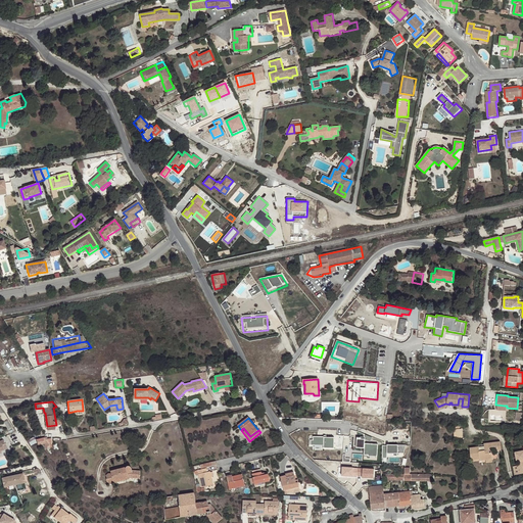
[(463,429),(455,429),(456,437),(464,436),(463,429)]
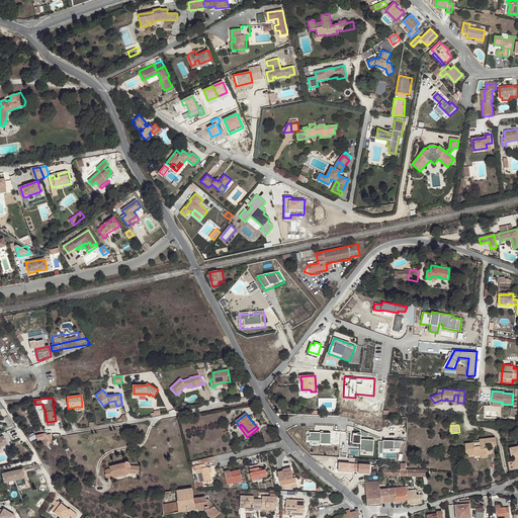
[(33,433),(27,436),(31,441),(36,438),(33,433)]
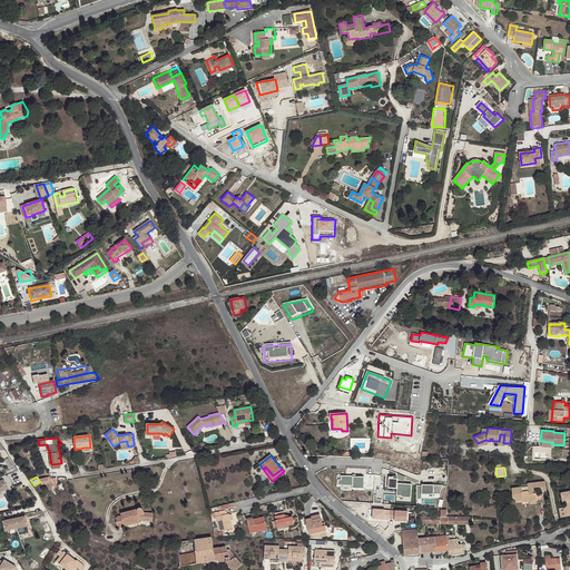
[(365,478),(341,477),(341,480),(338,480),(337,485),(352,487),(352,489),(364,490),(365,478)]
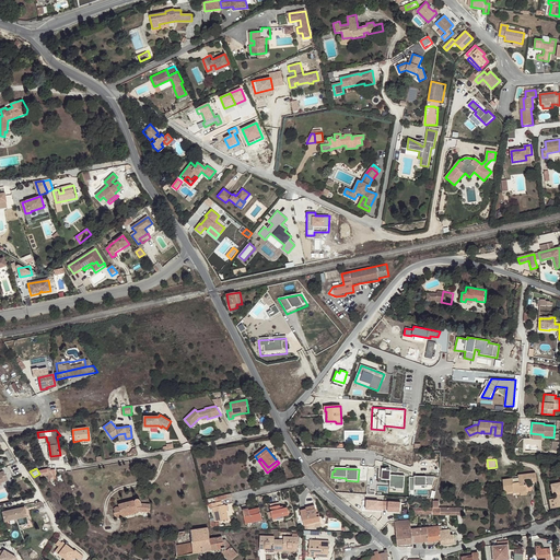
[(391,471),(382,470),(381,480),(391,480),(389,489),(405,489),(405,476),(391,475),(391,471)]
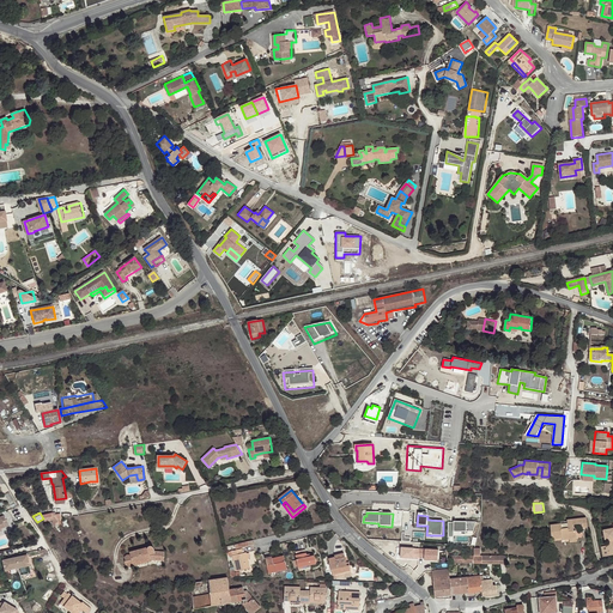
[(559,522),(560,525),(556,525),(550,526),(552,540),(562,539),(563,540),(570,540),(577,539),(576,532),(574,532),(574,526),(576,526),(576,525),(582,523),(582,526),(582,528),(588,527),(587,527),(586,519),(568,521),(559,522)]
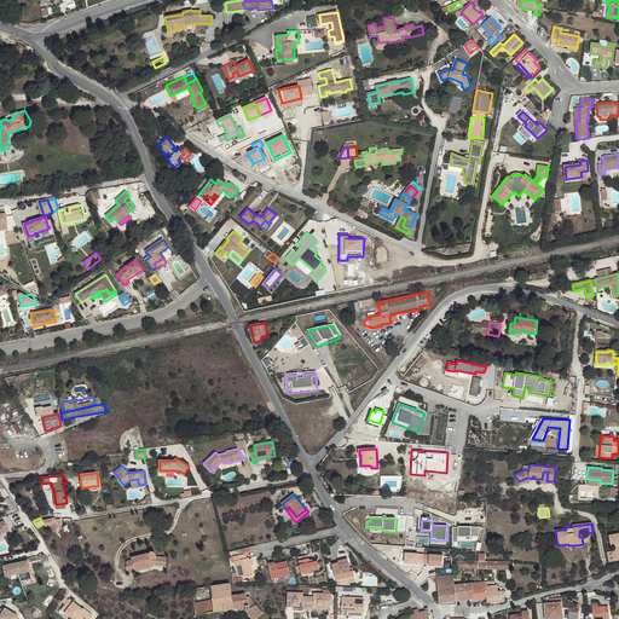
[(480,527),(452,527),(452,542),(458,542),(458,537),(478,537),(480,527)]
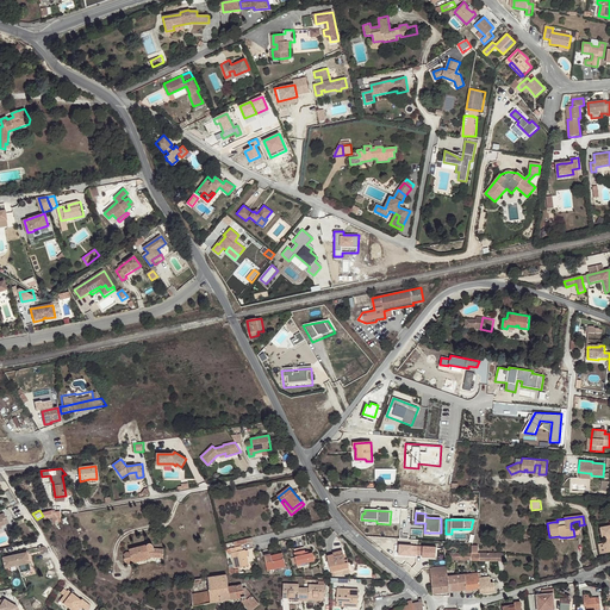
[(608,553),(609,553),(609,552),(609,522),(609,523),(609,526),(599,528),(602,539),(605,539),(608,553)]
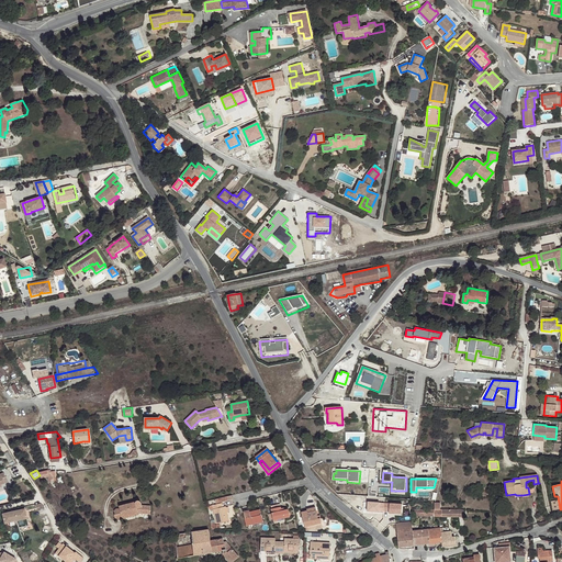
[(115,519),(116,520),(117,520),(119,520),(121,519),(122,519),(122,518),(122,517),(138,513),(147,514),(150,514),(150,513),(152,506),(143,505),(142,504),(142,502),(141,502),(141,501),(139,501),(138,501),(137,502),(136,502),(120,506),(120,509),(119,509),(117,509),(116,509),(115,510),(114,512),(115,515),(114,515),(115,518),(115,519)]
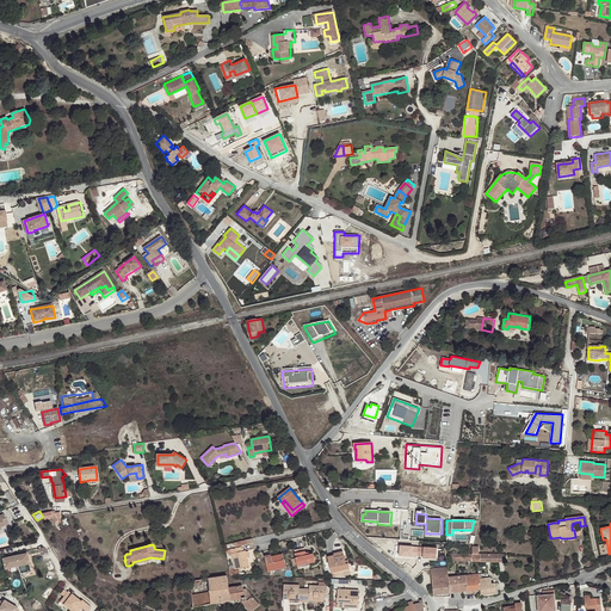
[(479,547),(473,547),(471,554),(471,562),(504,562),(505,555),(479,554),(479,547)]
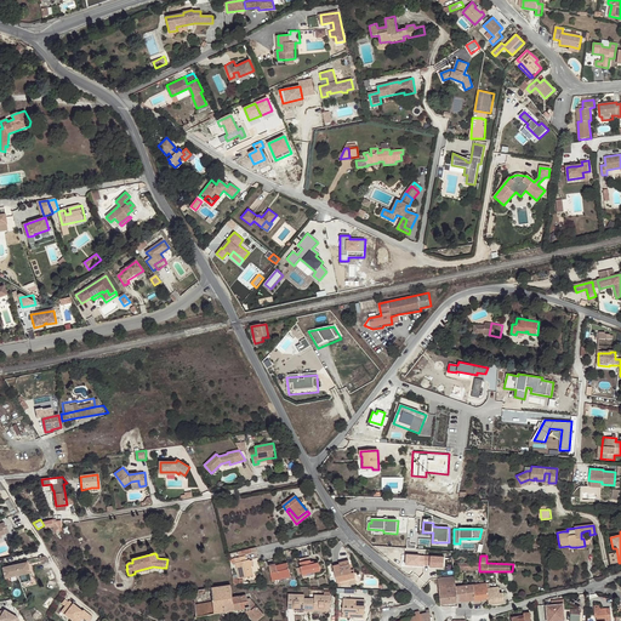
[(245,560),(244,557),(233,558),(232,559),(232,560),(232,564),(237,563),(240,579),(254,576),(251,567),(250,560),(249,559),(248,560),(245,560)]
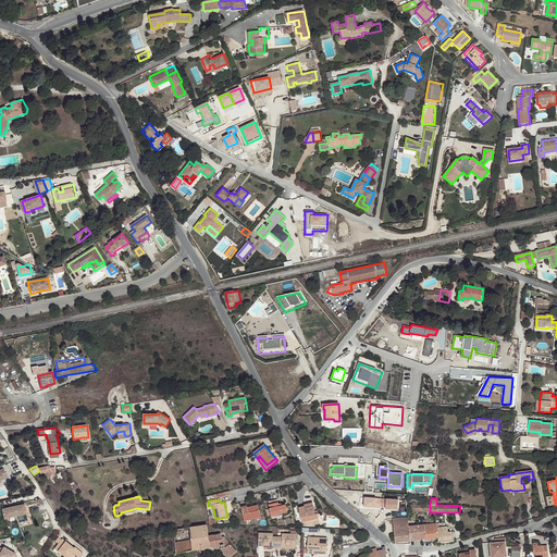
[(280,506),(277,499),(268,502),(271,516),(287,512),(286,505),(280,506)]
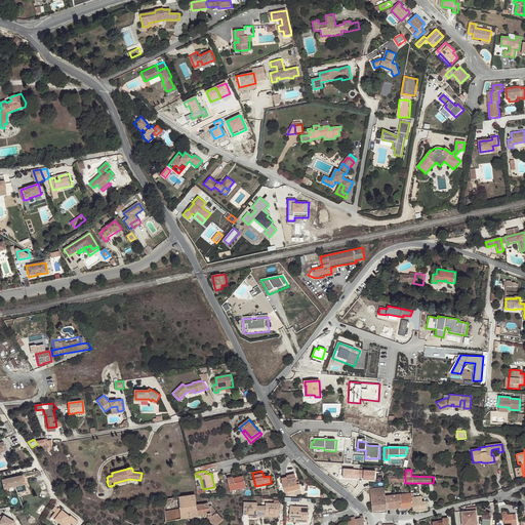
[(375,472),(359,471),(358,477),(363,478),(363,480),(375,481),(375,472)]
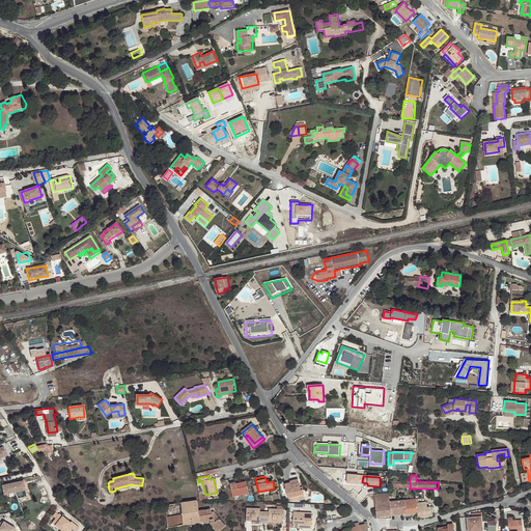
[(27,497),(24,481),(2,485),(4,495),(16,493),(17,497),(18,499),(27,497)]
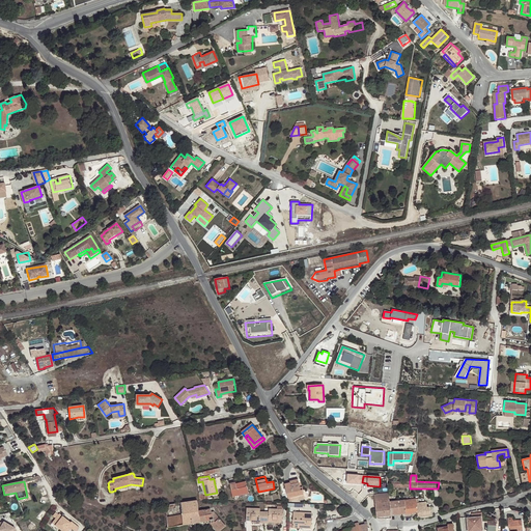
[(248,492),(246,482),(242,483),(242,484),(236,485),(235,482),(230,484),(233,497),(239,496),(239,494),(248,492)]
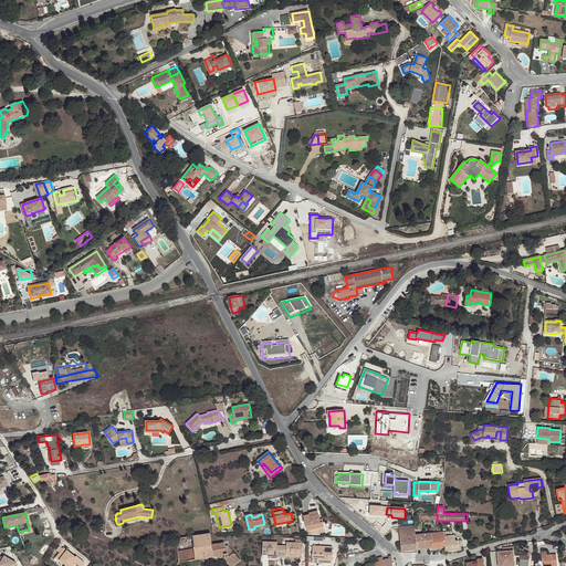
[(321,522),(318,514),(310,516),(310,514),(303,516),(306,526),(306,531),(307,532),(324,527),(323,522),(321,522)]
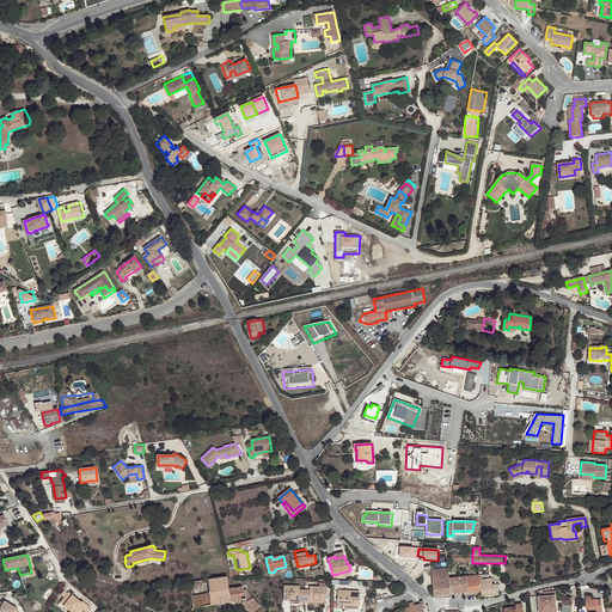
[(432,565),(433,580),(450,579),(447,564),(432,565)]
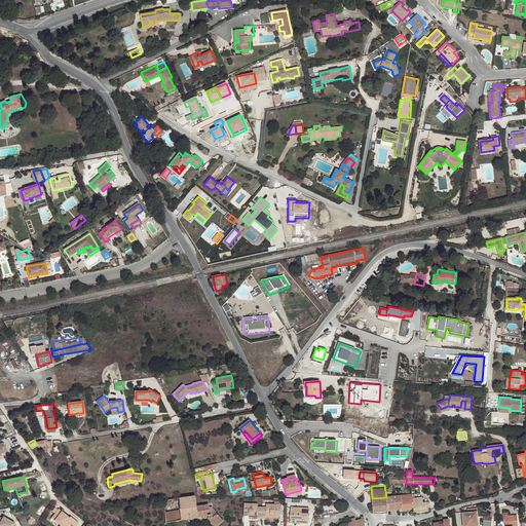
[(407,495),(408,509),(414,508),(414,512),(427,511),(426,502),(422,502),(422,497),(415,498),(415,494),(410,494),(410,492),(407,492),(407,495)]
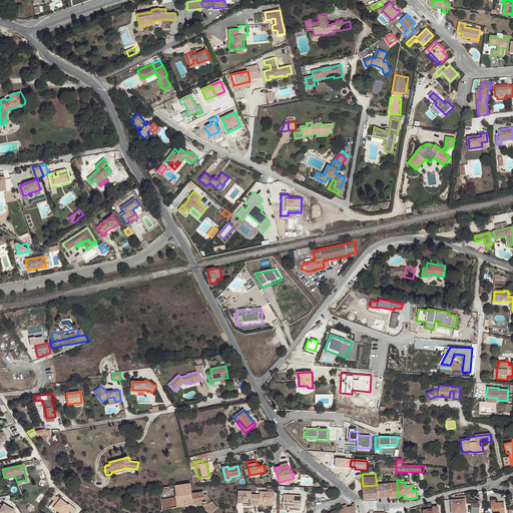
[(377,485),(378,498),(398,496),(397,483),(377,485)]
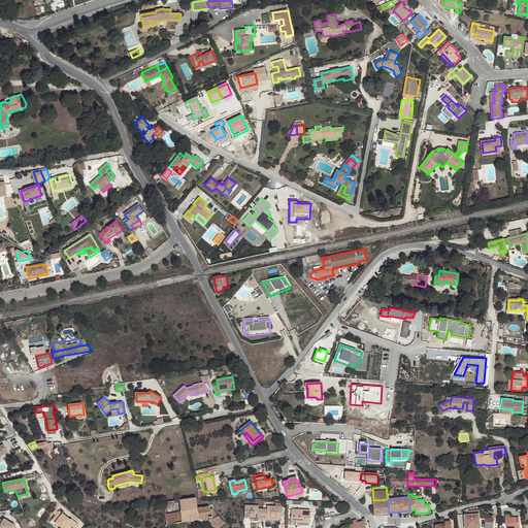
[(196,498),(180,500),(182,512),(166,515),(167,525),(182,522),(192,521),(201,519),(209,517),(210,520),(209,520),(209,521),(216,527),(219,527),(225,524),(213,509),(210,509),(209,506),(198,508),(196,498)]
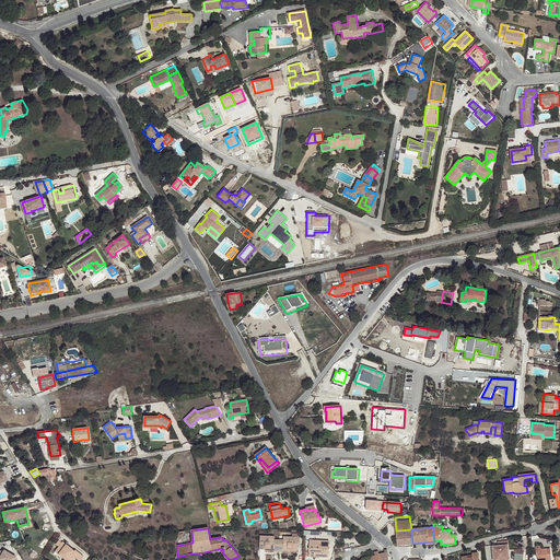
[(397,546),(412,544),(411,529),(396,531),(397,546)]
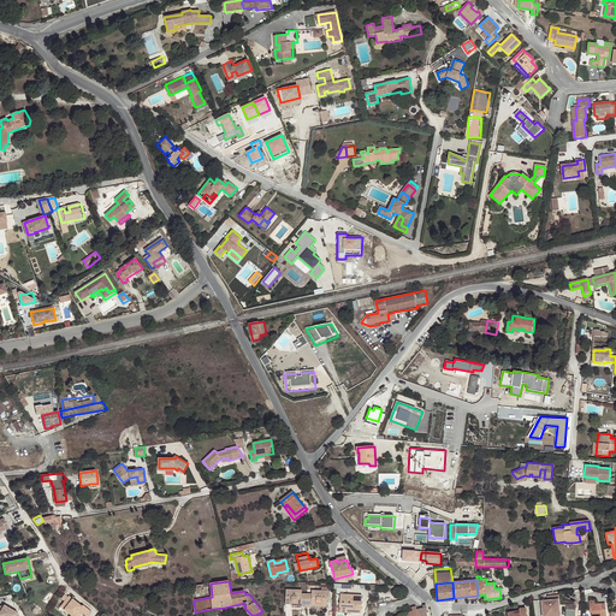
[(306,606),(307,594),(302,593),(302,591),(286,590),(286,599),(285,604),(292,604),(292,602),(297,602),(297,603),(301,603),(301,606),(306,606)]
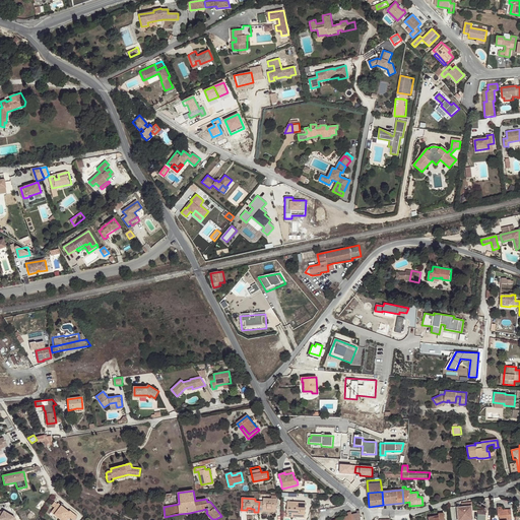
[(263,502),(259,502),(258,512),(263,512),(263,510),(267,510),(267,509),(271,509),(271,511),(276,511),(276,499),(271,499),(263,499),(263,502)]
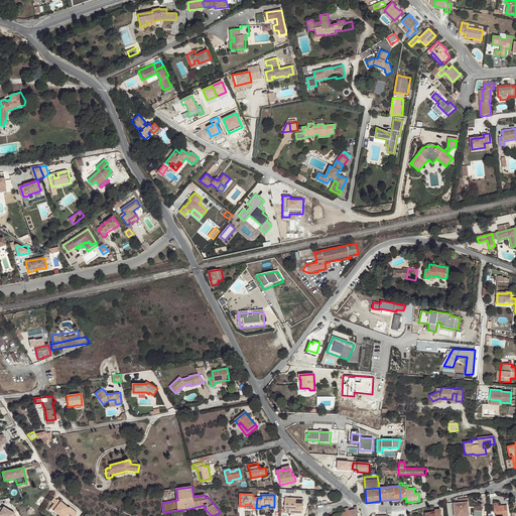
[(55,500),(52,498),(49,502),(52,504),(50,507),(53,510),(52,511),(56,514),(58,515),(60,515),(61,515),(62,515),(66,515),(68,514),(71,515),(72,515),(76,512),(68,507),(67,508),(56,500),(55,500)]
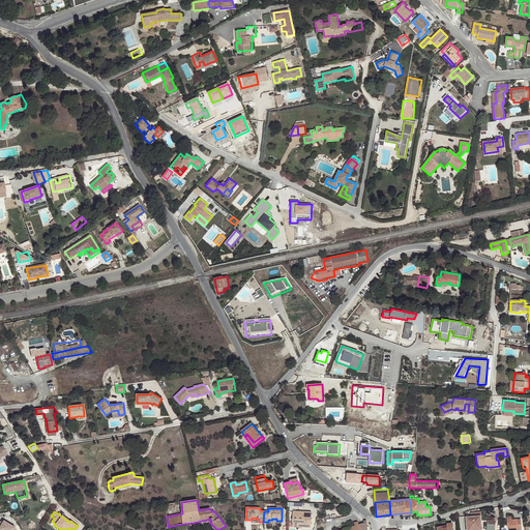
[(298,523),(311,523),(312,512),(293,511),(292,527),(298,527),(298,523)]
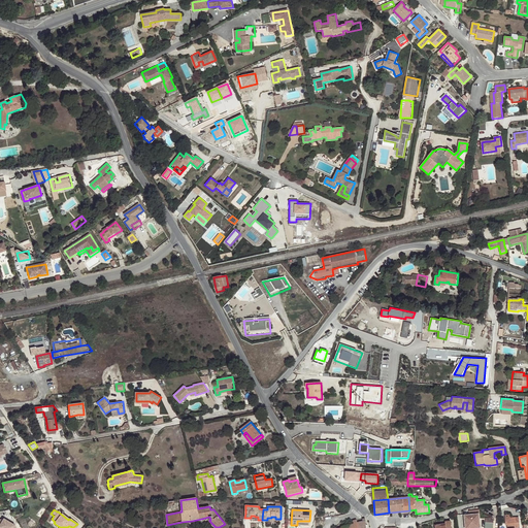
[(480,527),(479,514),(464,516),(465,527),(480,527)]
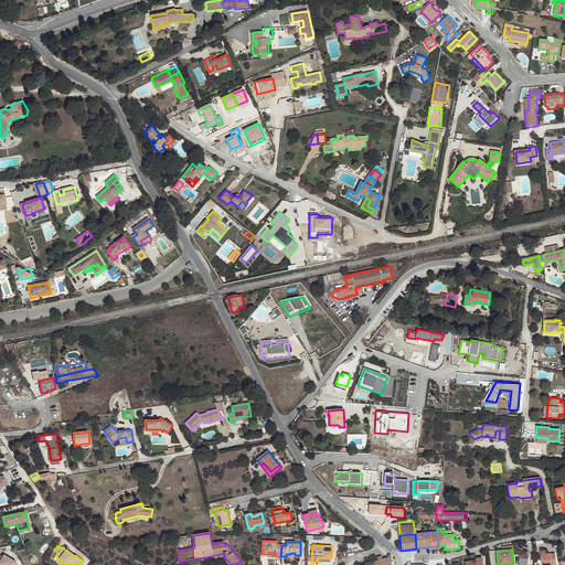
[(540,551),(541,560),(543,560),(543,562),(543,564),(555,564),(555,553),(545,554),(545,551),(540,551)]
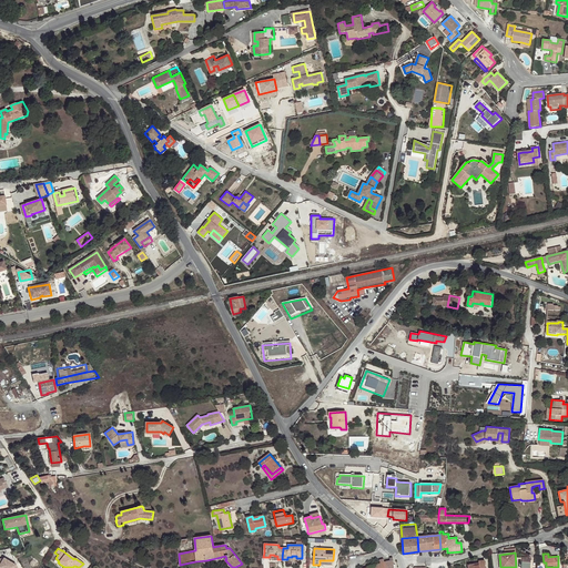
[(530,567),(531,558),(530,558),(521,557),(520,567),(530,567)]
